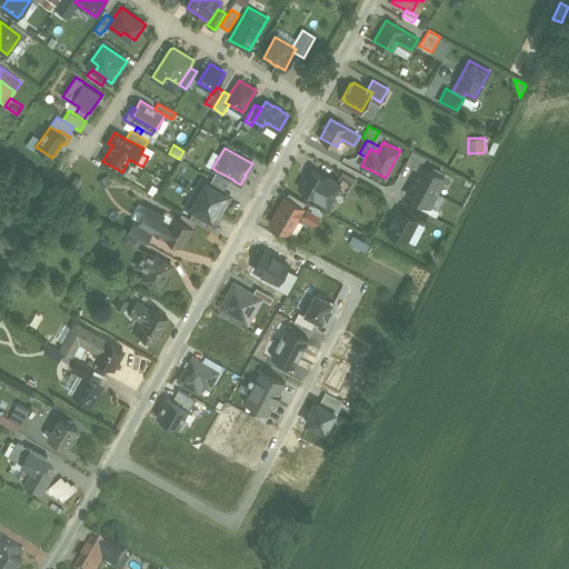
[(427,157),(412,150),(406,163),(419,171),(422,165),(422,166),(427,157)]
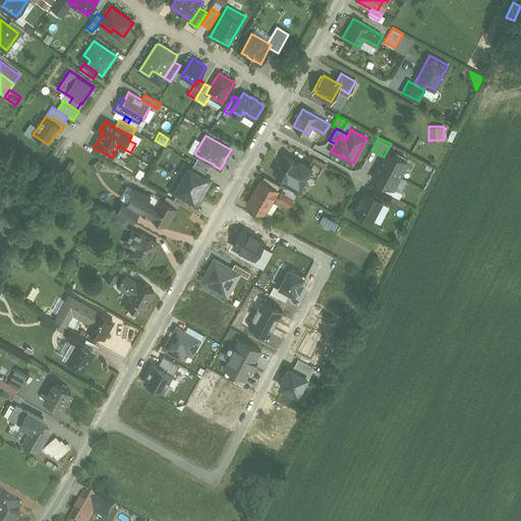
[(387,152),(387,151),(384,157),(379,165),(400,176),(407,162),(387,152)]
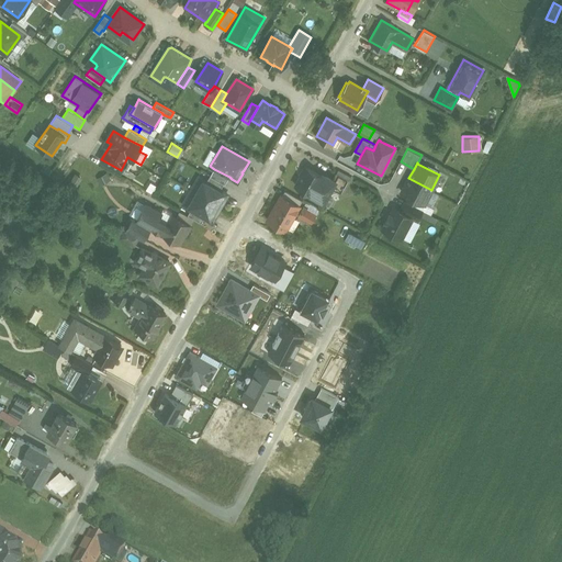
[(321,175),(307,167),(304,172),(303,171),(295,184),(322,199),(326,191),(328,192),(332,188),(328,187),(333,179),(323,172),(321,175)]
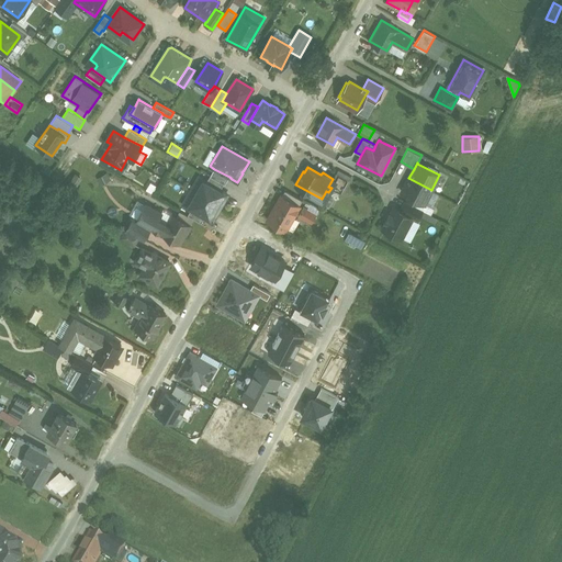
[(229,177),(214,169),(210,176),(224,183),(225,184),(229,177)]
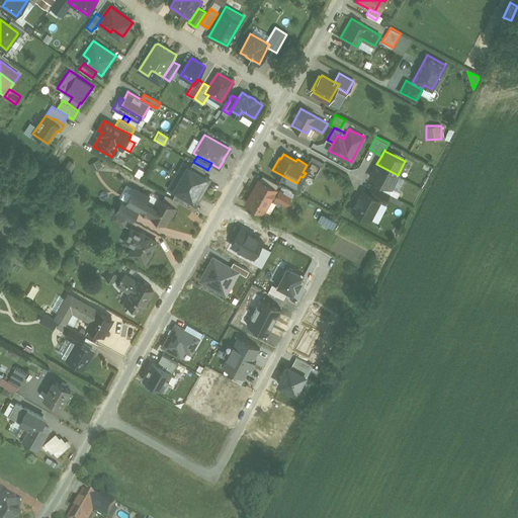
[(322,165),(311,159),(307,165),(310,166),(306,173),(315,178),(322,165)]
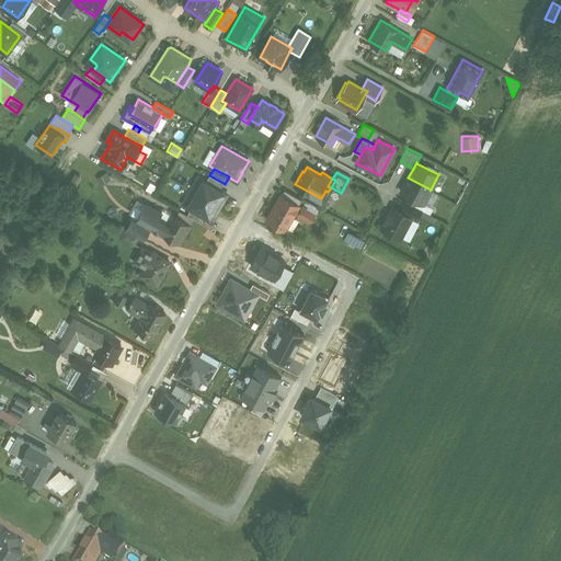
[(72,191),(79,178),(75,174),(67,187),(72,191)]
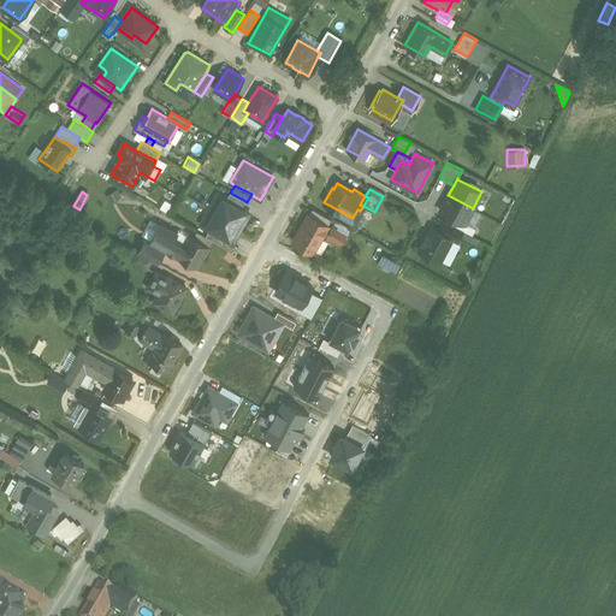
[(246,201),(230,193),(226,200),(242,207),(246,201)]
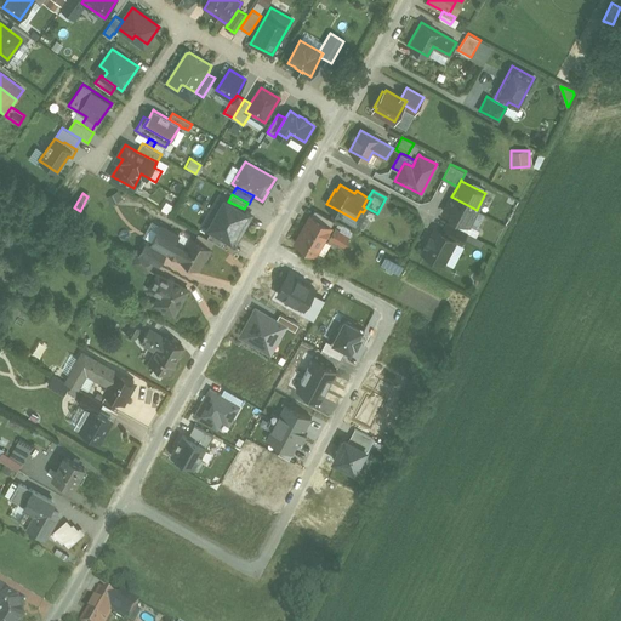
[(477,210),(451,197),(444,211),(461,221),(468,224),(477,210)]
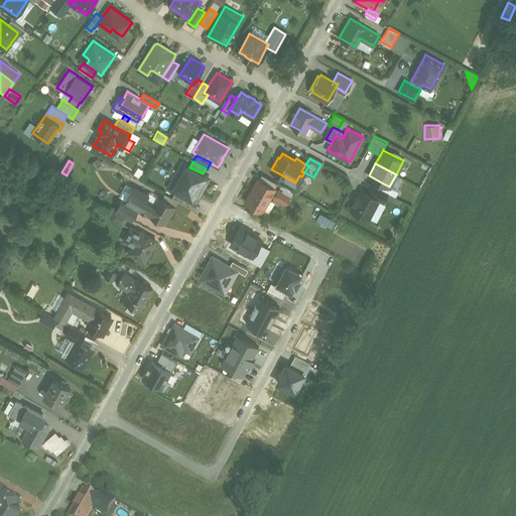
[(203,173),(189,167),(188,169),(185,167),(184,167),(183,170),(179,177),(175,183),(173,186),(177,188),(176,191),(188,199),(194,202),(197,196),(201,188),(204,182),(208,176),(203,173)]
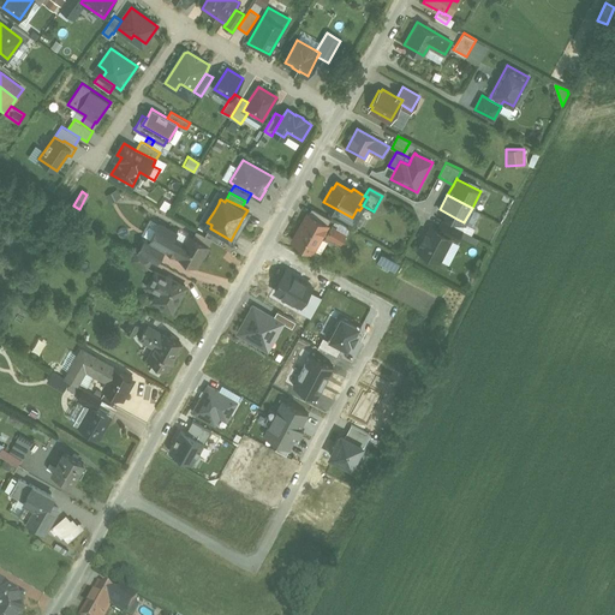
[(332,218),(312,208),(306,218),(326,228),(332,218)]
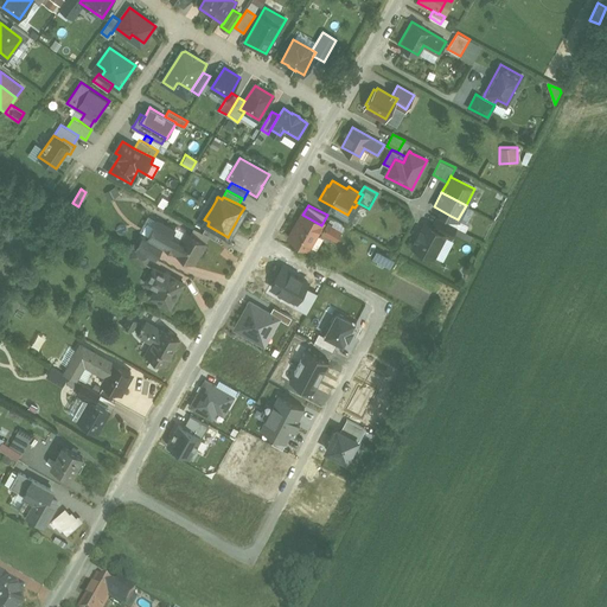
[(302,215),(289,237),(308,248),(321,225),(302,215)]
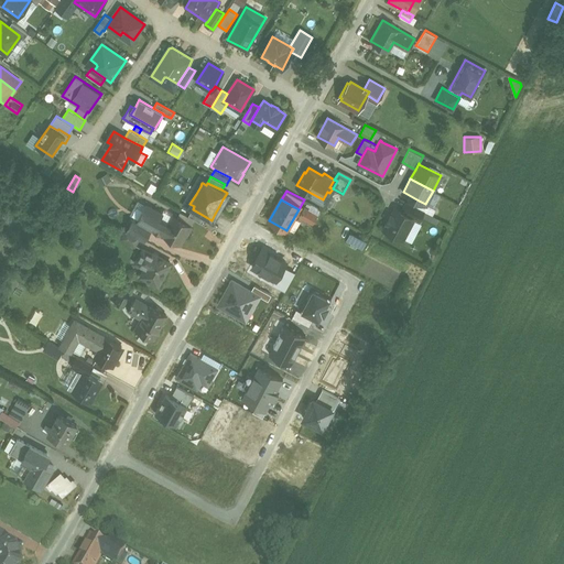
[(425,204),(419,201),(415,206),(424,210),(427,205),(425,204)]
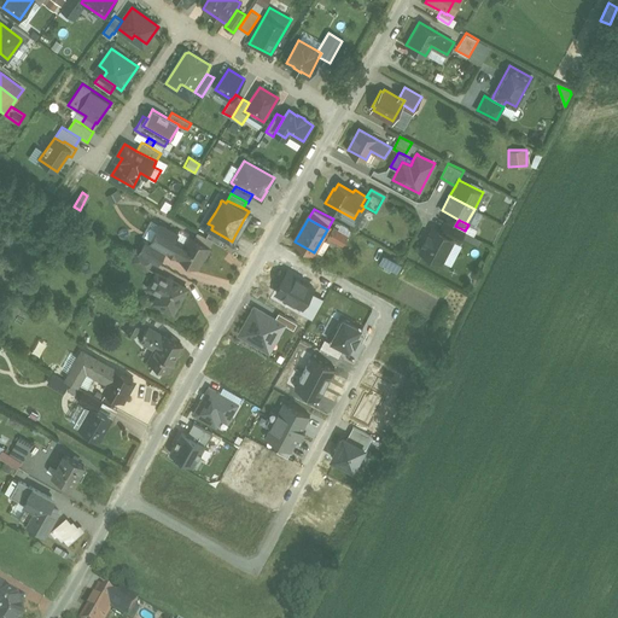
[(433,228),(430,235),(427,234),(424,243),(425,244),(421,251),(429,255),(430,258),(436,262),(439,261),(441,261),(453,239),(459,242),(465,231),(455,226),(445,221),(441,231),(433,228)]
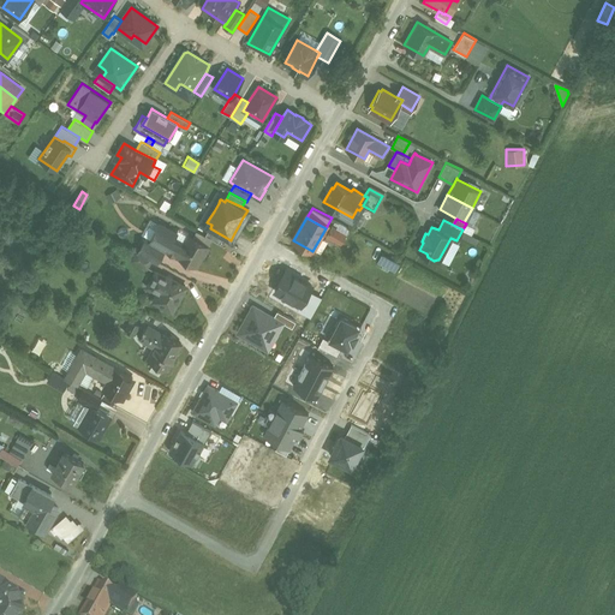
[(160,224),(151,239),(147,237),(138,251),(151,258),(157,262),(165,249),(178,255),(184,245),(173,239),(177,233),(160,224)]
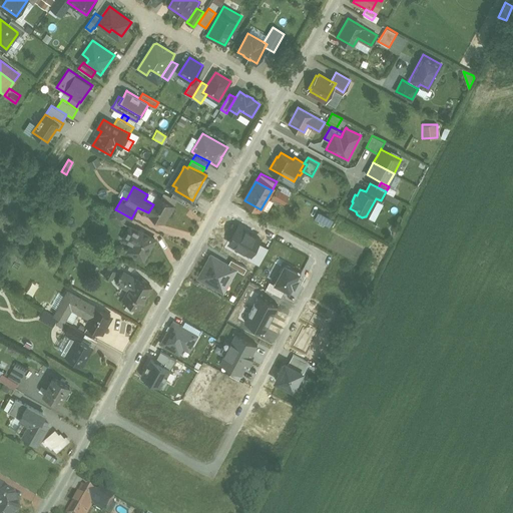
[(290,195),(277,188),(273,195),(285,202),(290,195)]
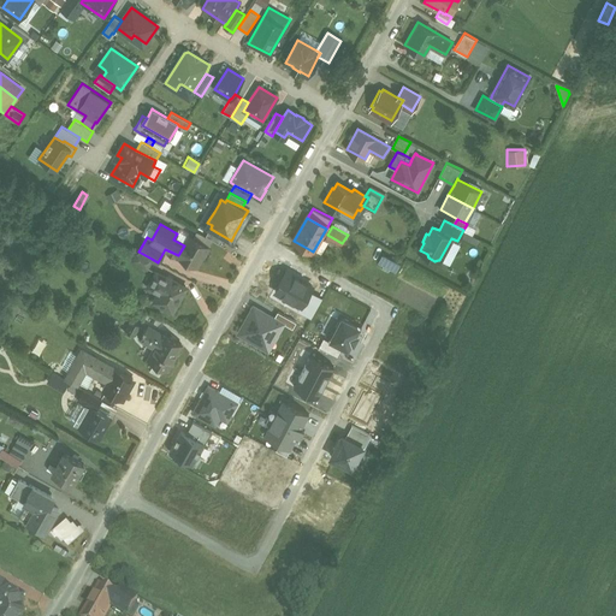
[(225,237),(211,229),(206,236),(221,244),(225,237)]
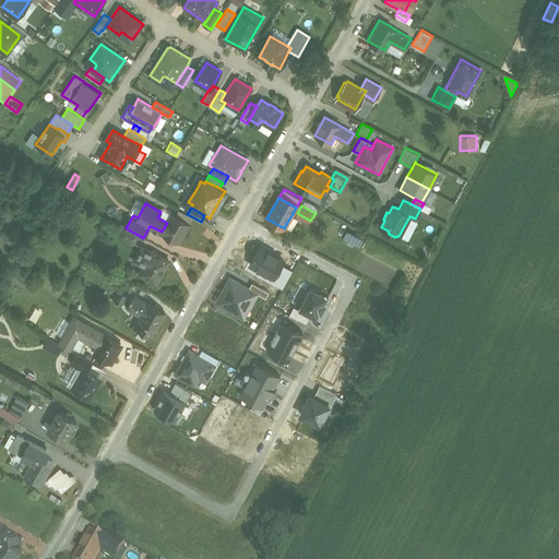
[(190,223),(173,213),(167,223),(162,232),(178,241),(183,232),(185,233),(190,223)]
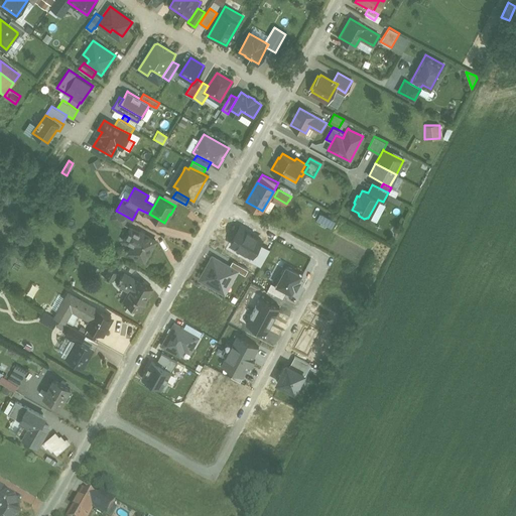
[(116,211),(112,218),(123,224),(127,217),(116,211)]
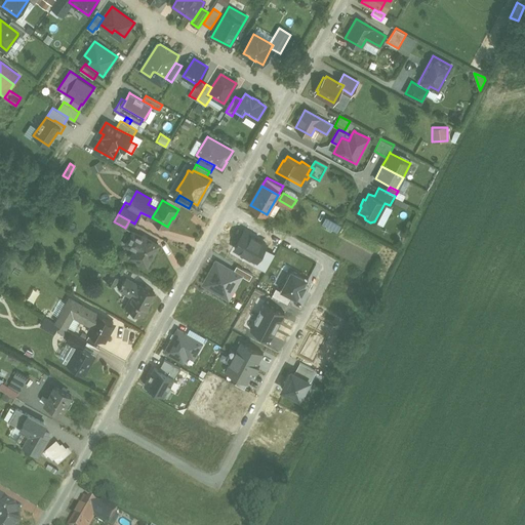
[(265,247),(268,242),(242,229),(232,248),(255,259),(257,260),(265,247)]
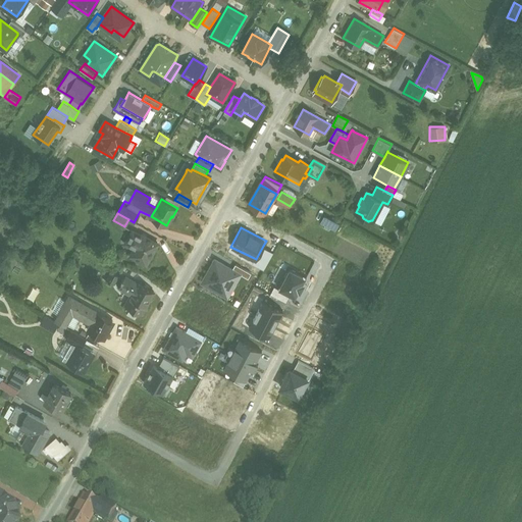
[(158,243),(142,235),(142,236),(133,230),(125,243),(139,250),(135,257),(146,263),(158,243)]
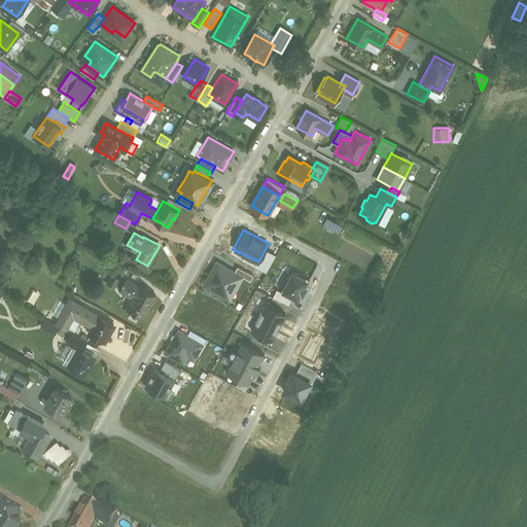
[(276,253),(266,248),(258,261),(256,260),(254,264),(266,271),(276,253)]
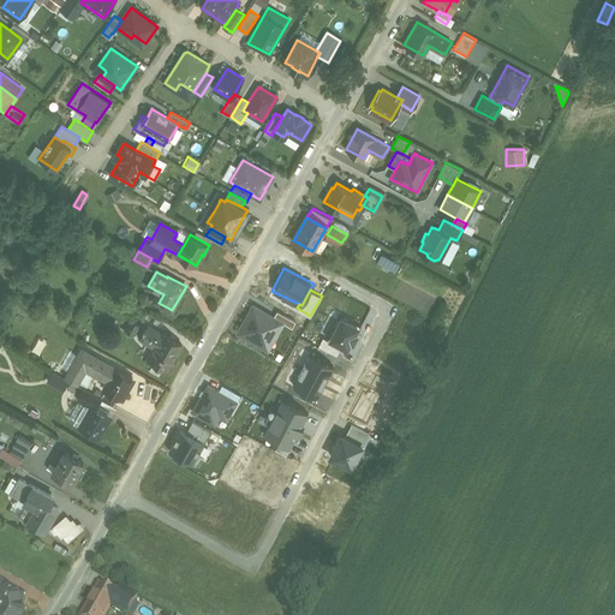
[(270,330),(276,334),(284,322),(254,305),(238,332),(262,346),(270,330)]
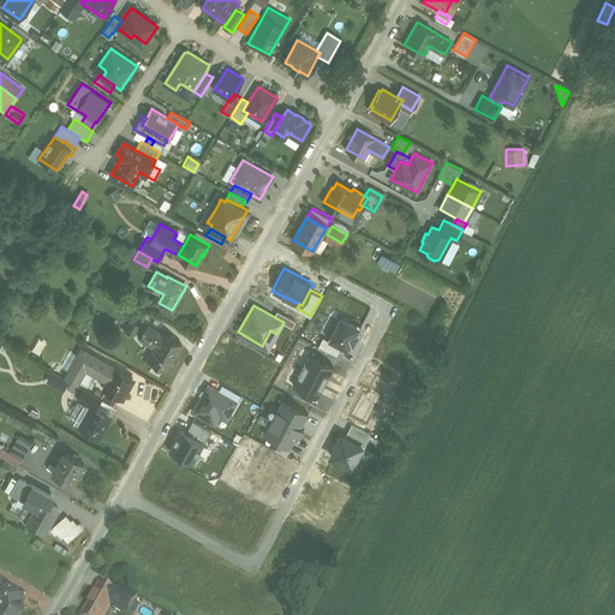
[(147,315),(137,309),(135,314),(144,320),(147,315)]
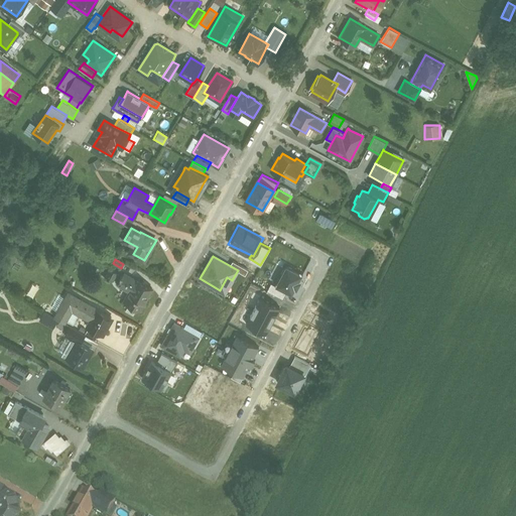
[(275,284),(275,285),(287,291),(292,294),(303,273),(286,264),(275,284)]
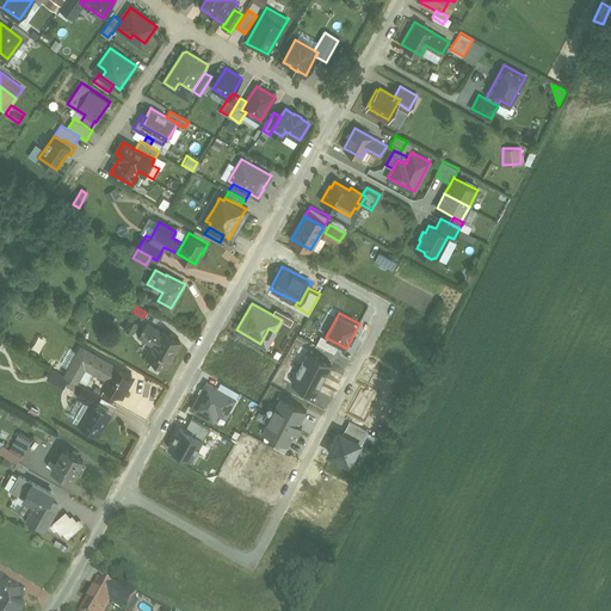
[(139,322),(130,318),(124,328),(133,333),(139,322)]
